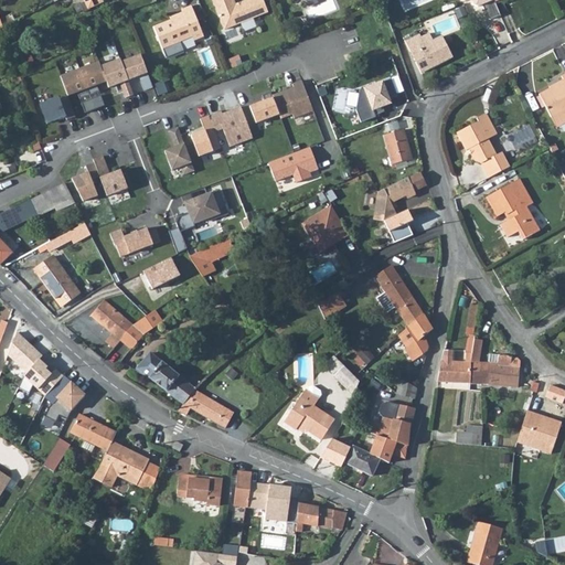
[(212,0),(224,31),(268,13),(262,0),(247,0),(235,4),(233,0),(212,0)]
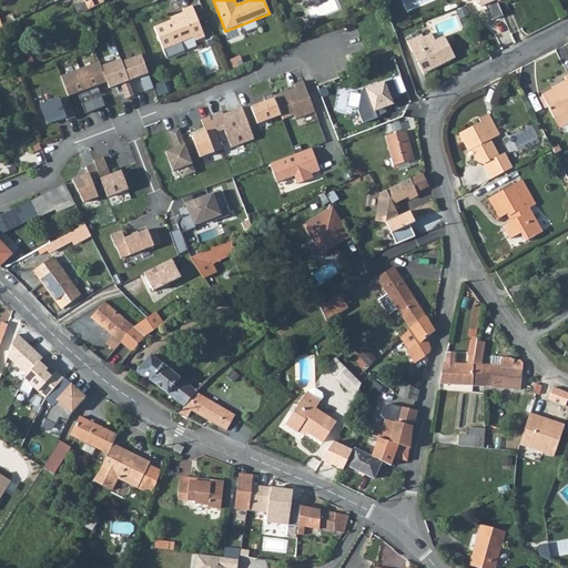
[(462,0),(463,2),(465,2),(469,0),(470,0),(474,4),(478,7),(483,4),(489,19),(492,20),(501,16),(496,1),(495,0),(462,0)]
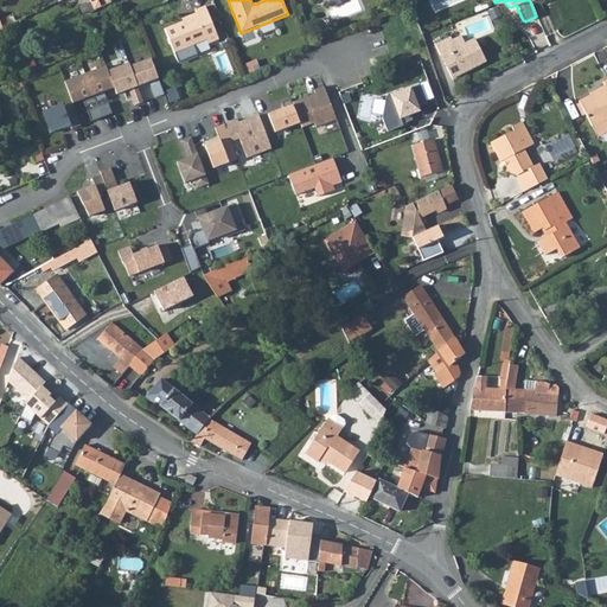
[(197,17),(165,30),(174,53),(206,40),(208,45),(218,40),(205,7),(195,11),(197,17)]
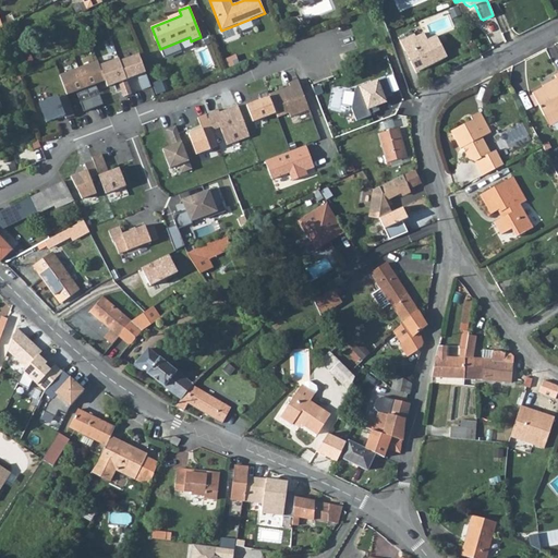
[(414,35),(401,41),(416,72),(446,58),(435,36),(427,40),(423,33),(415,37),(414,35)]
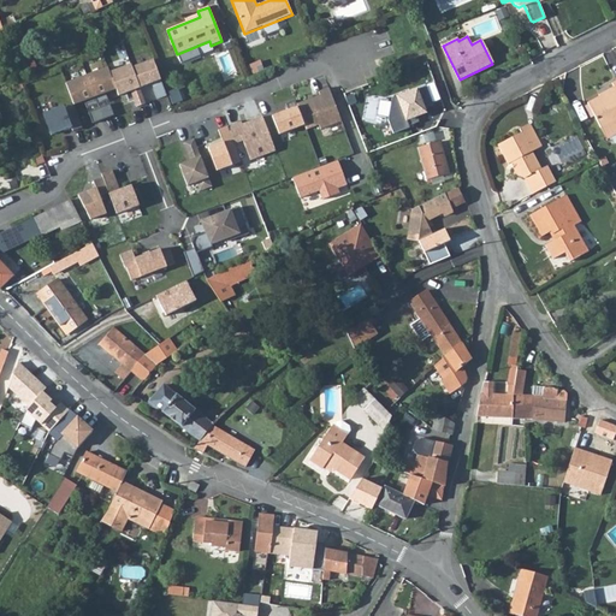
[(129,61),(108,70),(116,89),(118,96),(160,80),(153,57),(130,65),(129,61)]
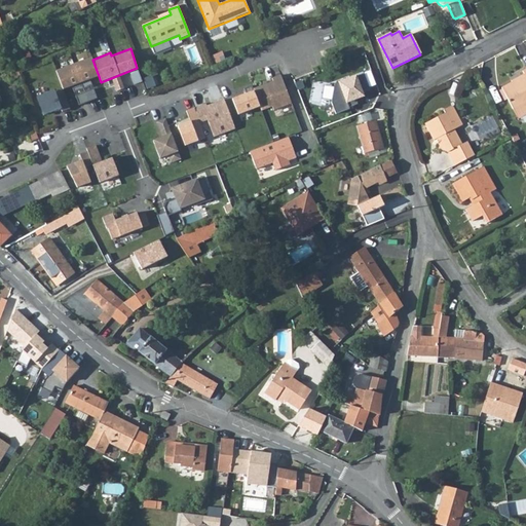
[(99,76),(92,60),(91,55),(54,69),(63,89),(99,76)]
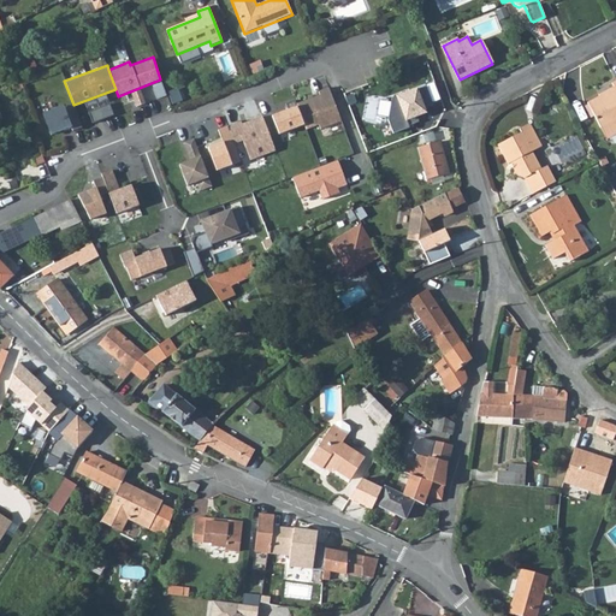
[(599,96),(586,102),(599,128),(615,119),(615,81),(611,83),(615,92),(600,99),(599,96)]
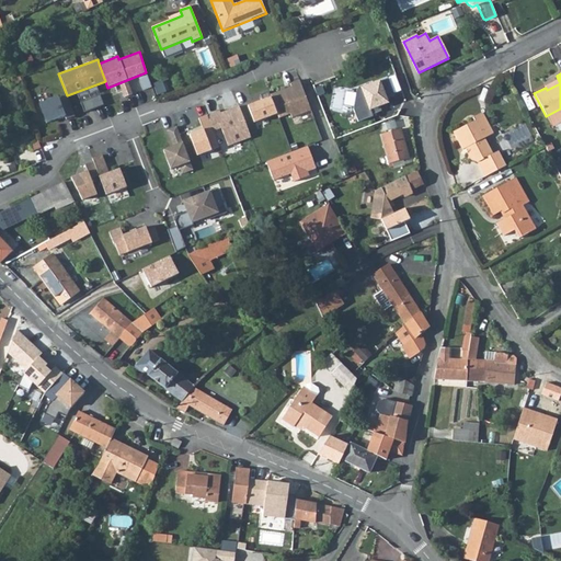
[(378,81),(358,88),(359,89),(355,91),(352,109),(357,123),(373,117),(371,115),(379,112),(377,106),(386,103),(384,98),(392,95),(386,80),(378,82),(378,81)]
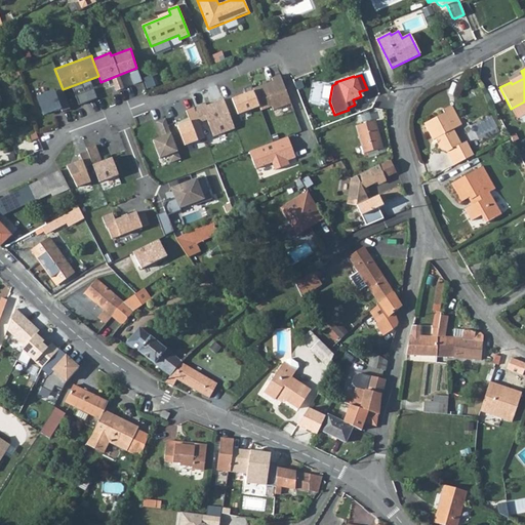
[(231,95),(237,114),(258,106),(260,111),(271,107),(273,111),(290,104),(281,77),(231,95)]
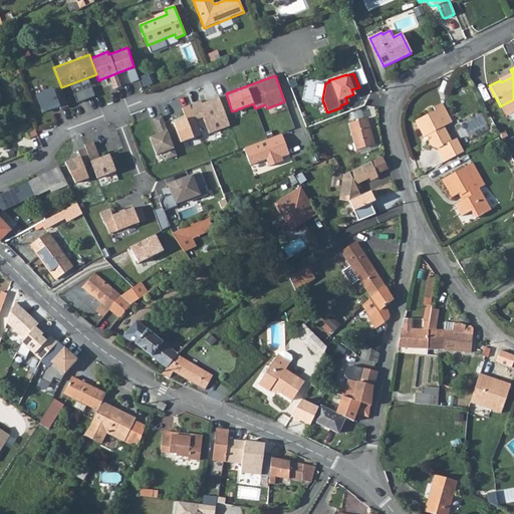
[(52,87),(34,93),(41,111),(59,106),(52,87)]
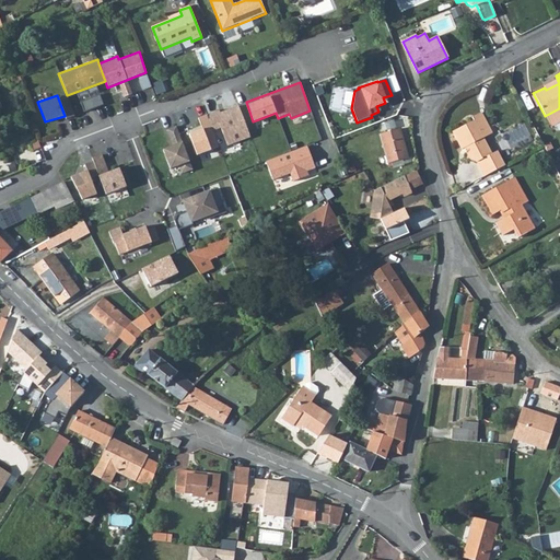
[(251,137),(238,106),(220,112),(219,109),(206,114),(213,131),(220,129),(228,147),(251,137)]
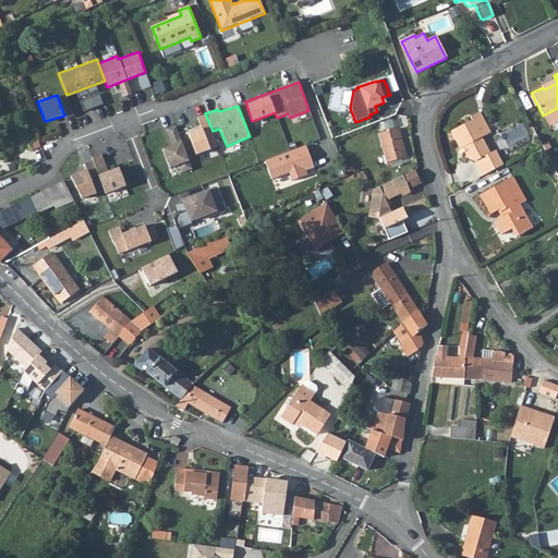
[(218,145),(213,131),(205,113),(205,112),(196,117),(201,125),(186,131),(195,155),(218,145)]
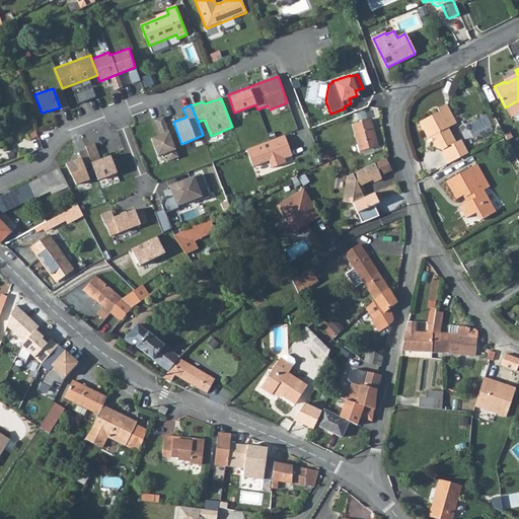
[(441,154),(448,166),(450,165),(466,156),(459,143),(454,146),(446,131),(454,127),(444,107),(435,113),(437,116),(418,127),(426,143),(429,141),(432,147),(431,152),(441,154)]
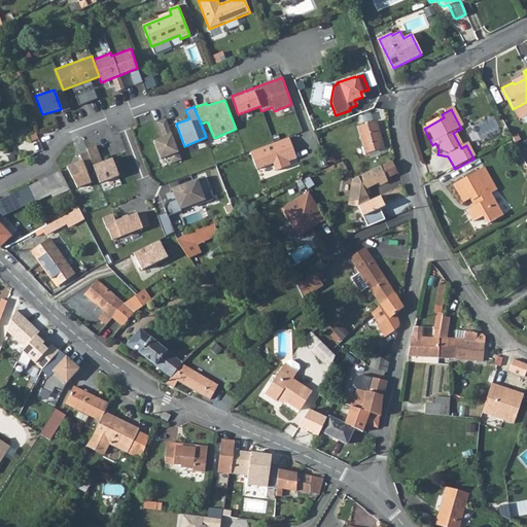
[(181,160),(166,118),(156,121),(161,135),(151,139),(160,159),(168,155),(171,164),(181,160)]
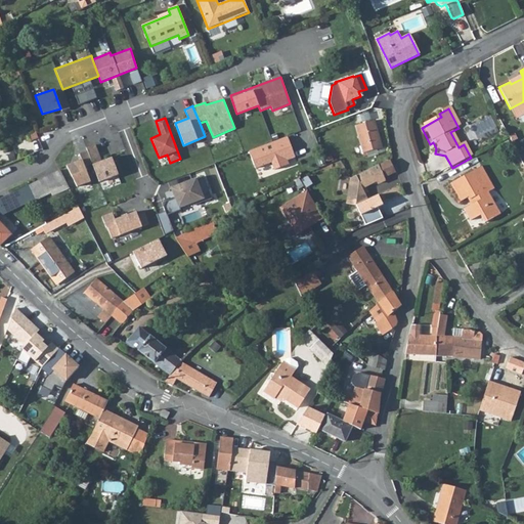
[(374,121),(355,127),(362,154),(382,147),(374,121)]
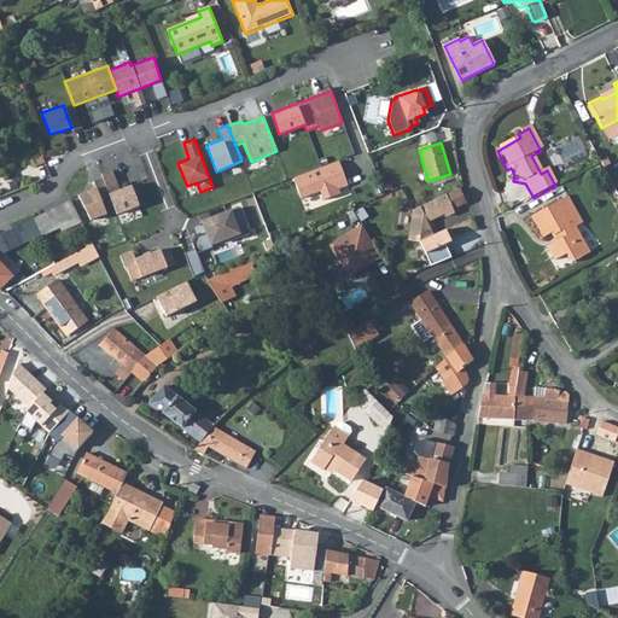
[(338,161),(292,176),(301,198),(319,192),(322,199),(339,193),(338,188),(348,185),(338,161)]
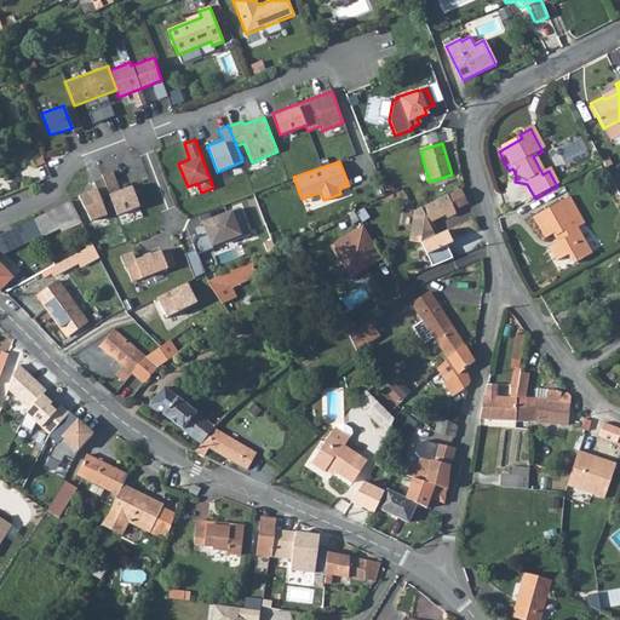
[(141,207),(131,184),(120,188),(113,170),(101,173),(102,177),(108,193),(116,216),(141,207)]
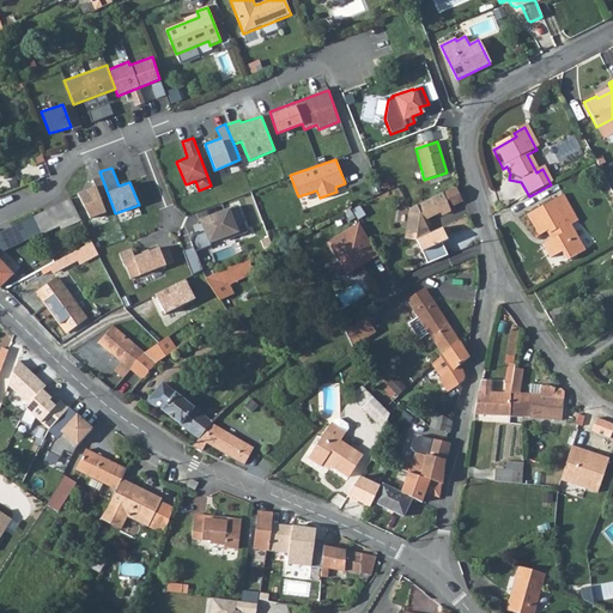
[(76,192),(89,219),(105,212),(99,195),(107,190),(101,175),(91,178),(95,184),(76,192)]
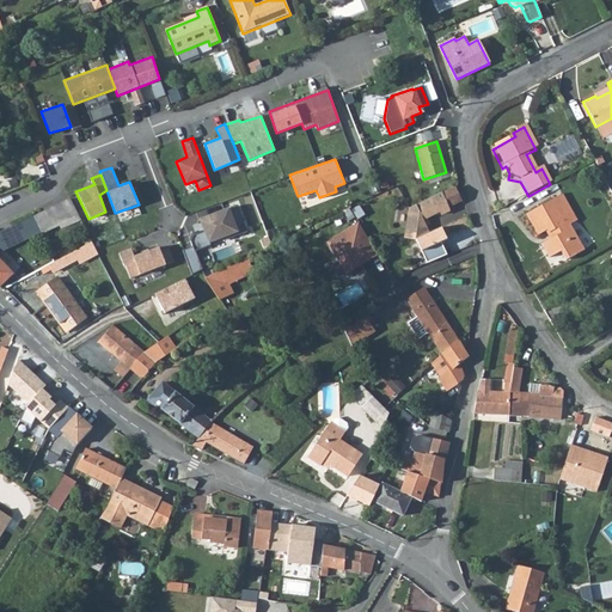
[(407,210),(404,239),(415,240),(427,234),(421,221),(438,214),(439,218),(448,214),(446,209),(461,202),(456,189),(440,196),(440,195),(435,197),(407,210)]
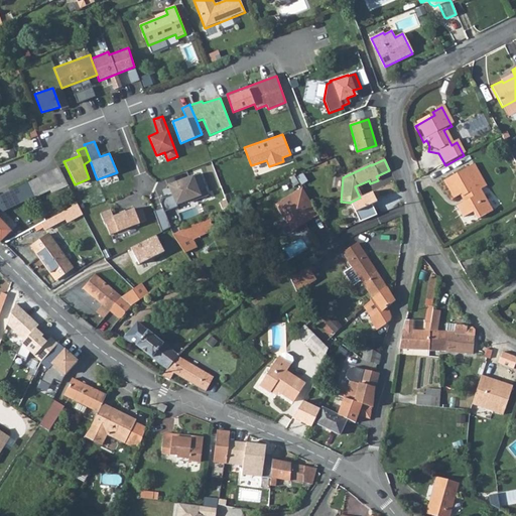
[(463,203),(469,214),(476,210),(480,219),(492,212),(481,190),(487,187),(474,164),(443,180),(453,199),(461,195),(465,202),(463,203)]
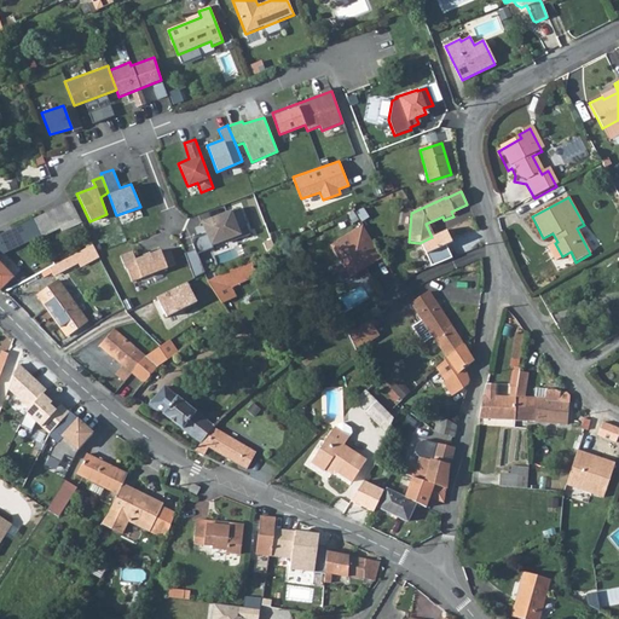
[(61,204),(33,219),(41,237),(79,218),(74,209),(69,201),(61,204)]
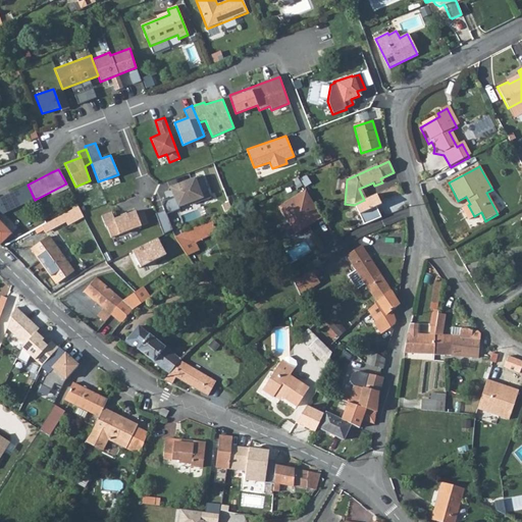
[(194,176),(168,185),(176,206),(202,197),(194,176)]
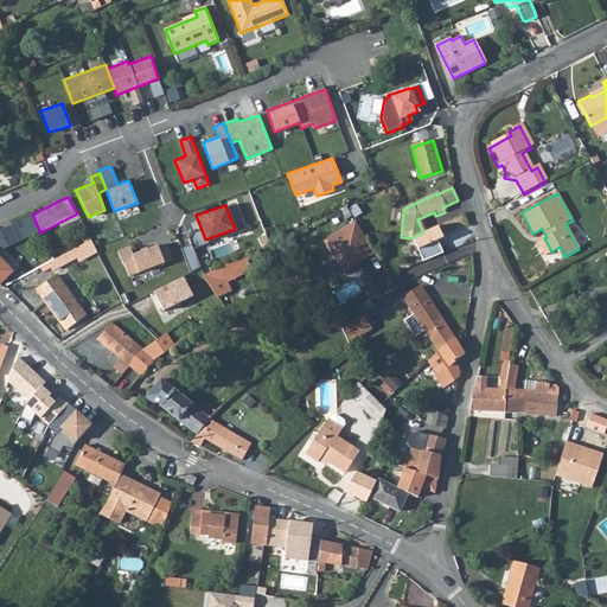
[(16,223),(0,229),(0,250),(40,232),(32,215),(16,223)]
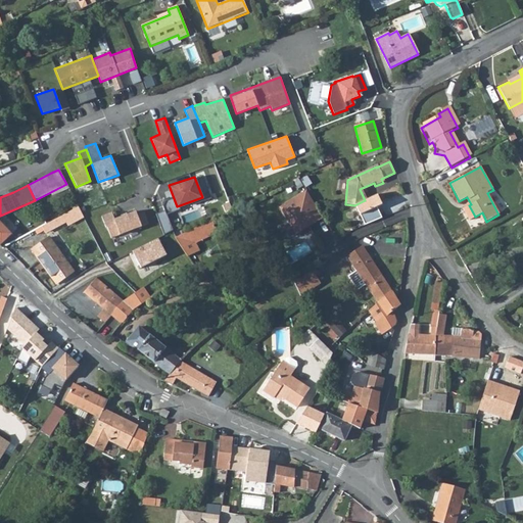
[(316,223),(323,219),(306,191),(279,207),(289,224),(290,223),(296,233),(315,222),(316,223)]
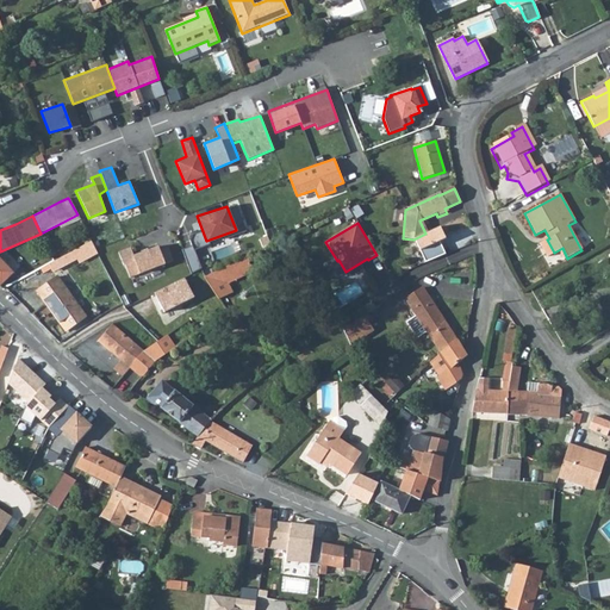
[(444,241),(440,228),(425,234),(414,240),(425,263),(444,255),(440,243),(444,241)]
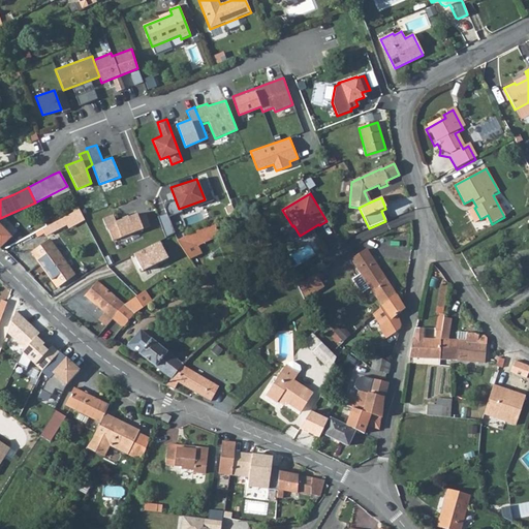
[(74,211),(42,228),(45,235),(76,217),(74,211)]
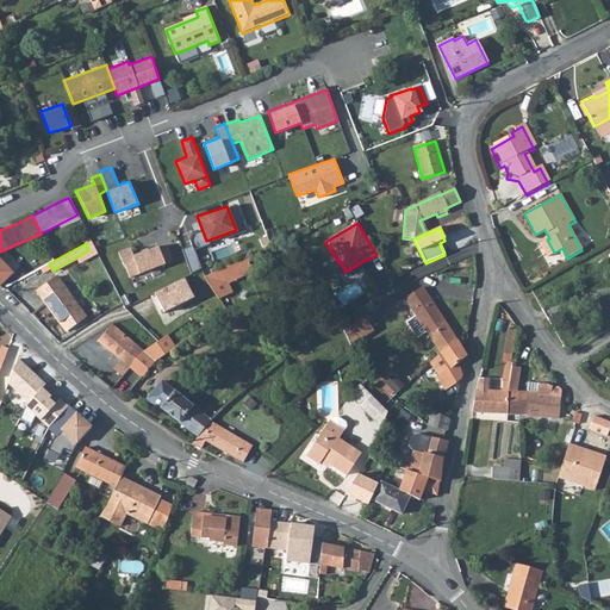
[(130,247),(118,251),(130,278),(173,262),(167,247),(159,250),(157,244),(134,253),(130,247)]
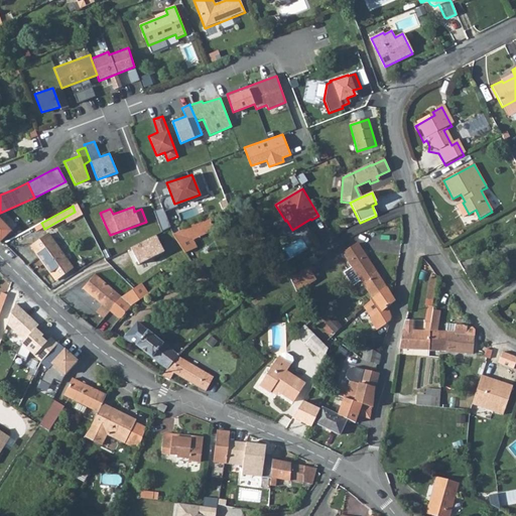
[(163,209),(155,212),(162,230),(169,227),(163,209)]
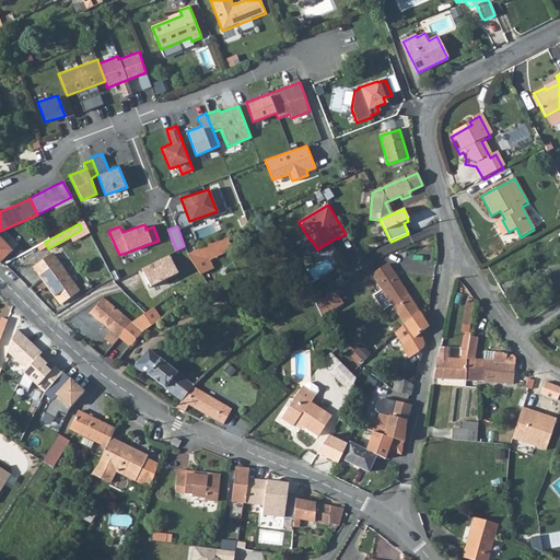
[(516,228),(509,232),(513,241),(521,237),(516,228)]
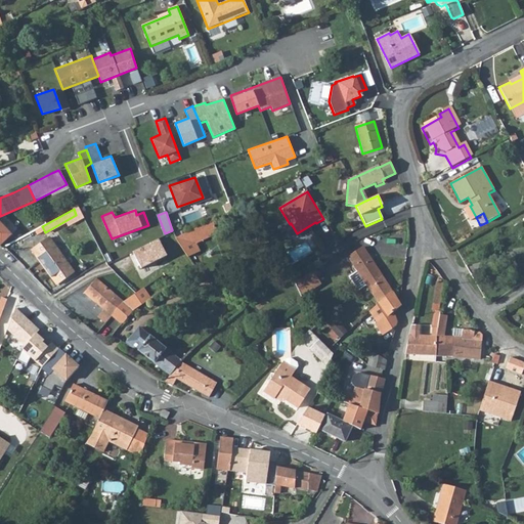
[(192,231),(176,238),(188,257),(200,252),(195,244),(218,233),(213,222),(192,229),(192,231)]
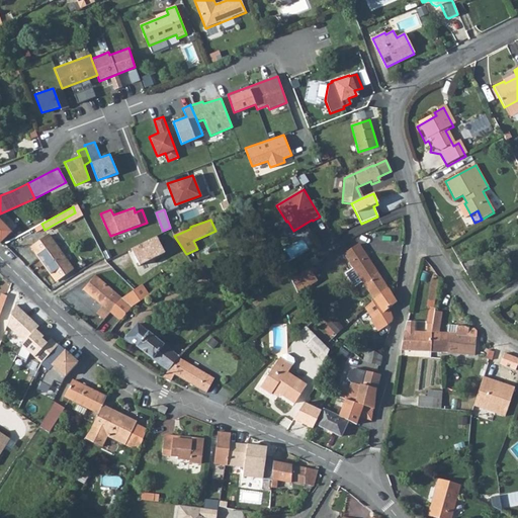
[(0,242),(10,232),(0,221),(0,242)]
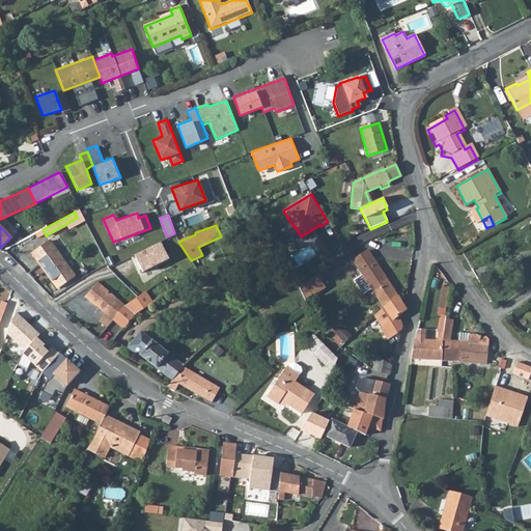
[(31,253),(57,288),(75,276),(49,241),(31,253)]
